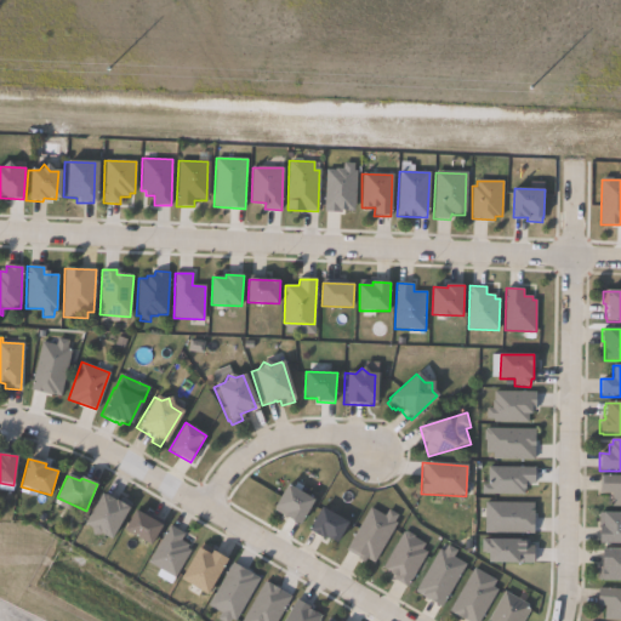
[(620,476),(620,508),(610,508),(610,494),(599,494),(599,476),(620,476)]
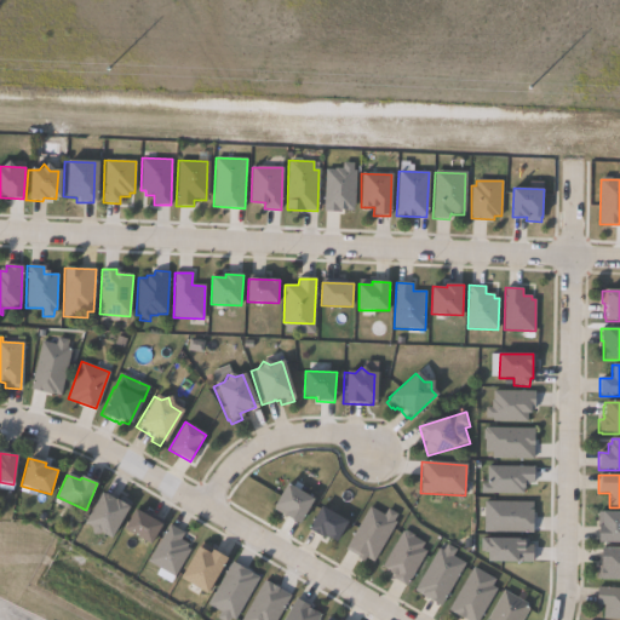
[(314,500),(299,526),(273,510),(287,484),(314,500)]
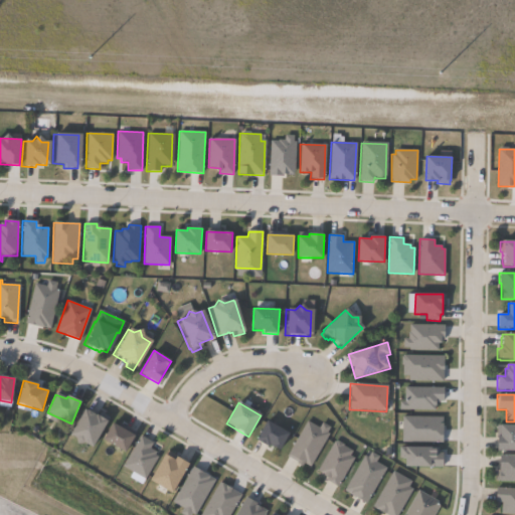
[(108,421),(92,449),(69,435),(84,409),(86,408),(108,421)]
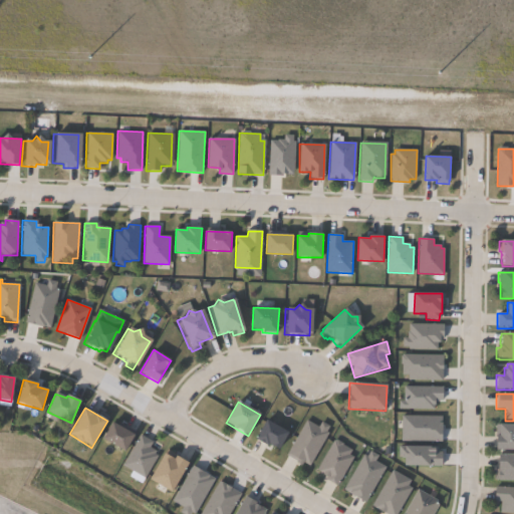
[(289,433),(279,451),(269,445),(268,447),(256,440),(266,421),(267,421),(289,433)]
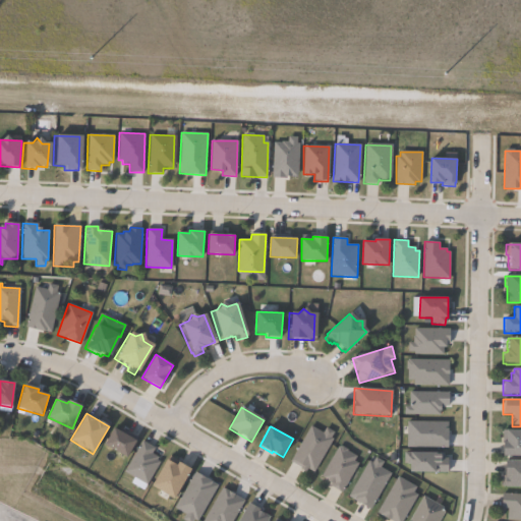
[(310,426),(324,433),(326,428),(333,432),(330,438),(333,440),(313,473),(291,460),(310,426)]
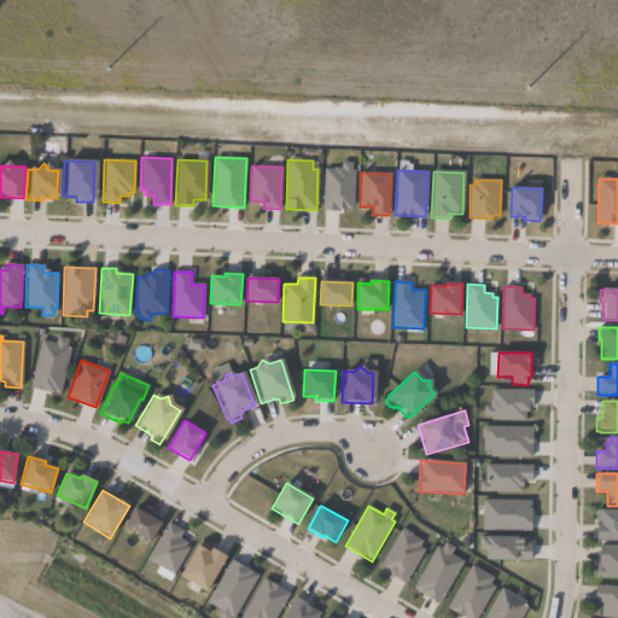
[(158,524),(146,544),(120,529),(132,509),(158,524)]
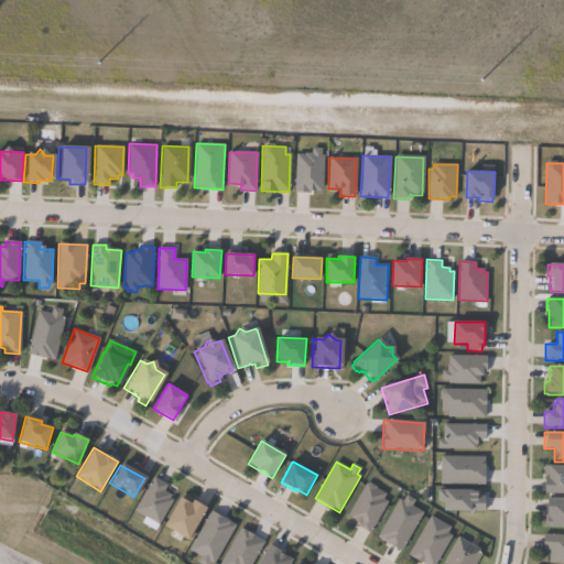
[(563,496),(542,496),(543,479),(546,479),(546,467),(563,467),(563,496)]
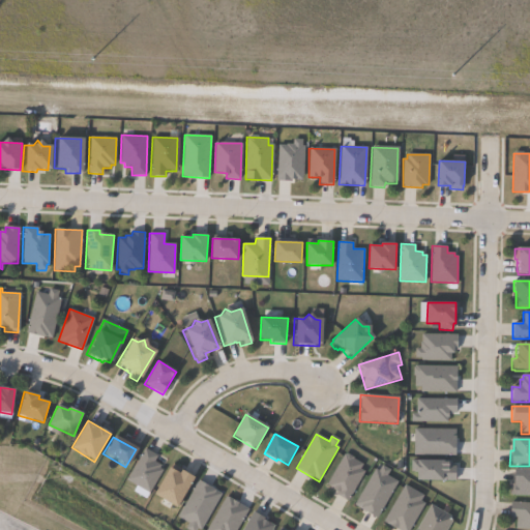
[(163,471),(149,494),(126,480),(144,449),(144,448),(157,457),(154,462),(160,466),(158,469),(163,471)]
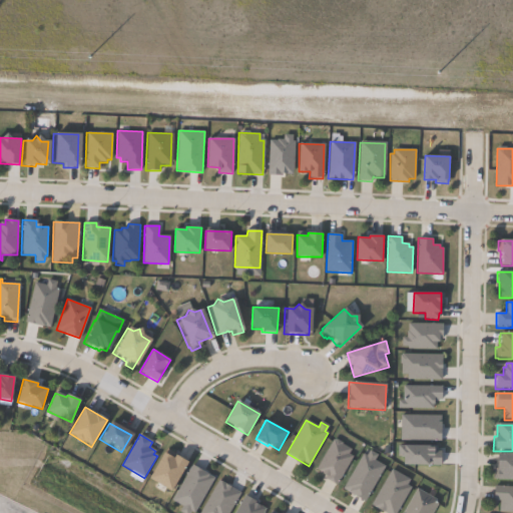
[(353,457),(337,486),(325,479),(327,475),(316,469),(333,439),(351,450),(349,454),(353,457)]
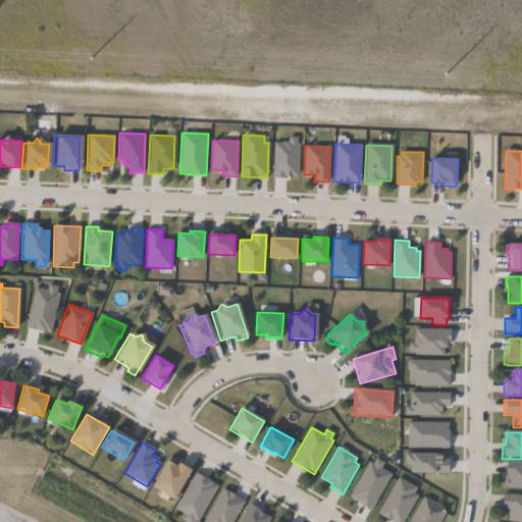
[(384,463),(381,469),(392,474),(372,510),(350,498),(369,462),(373,464),(376,459),(384,463)]
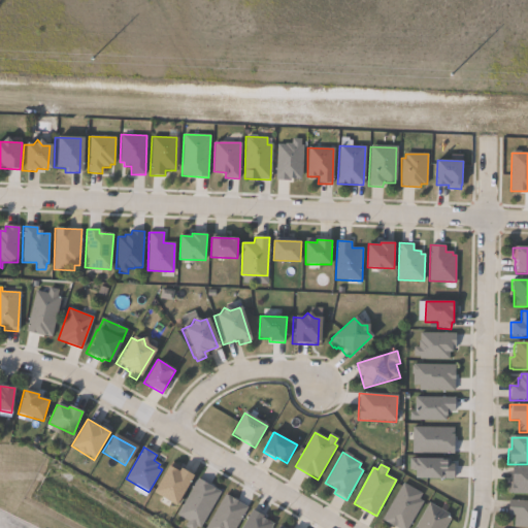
[(169,466),(179,472),(182,469),(194,476),(176,506),(154,493),(169,466)]
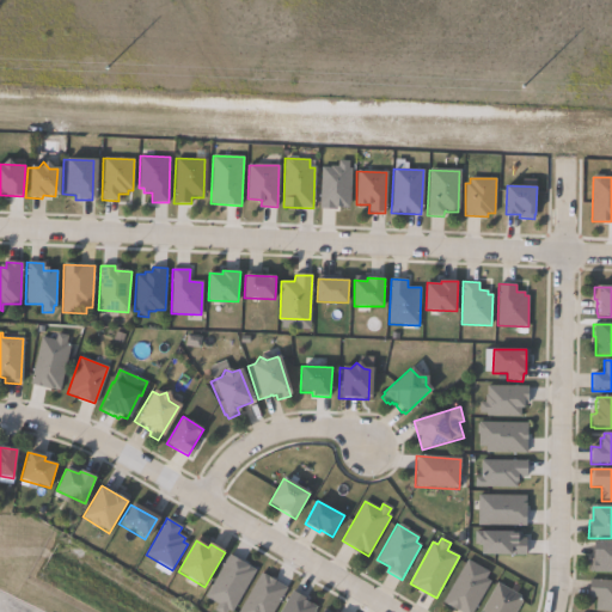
[(611,574),(592,574),(592,543),(611,543),(611,574)]
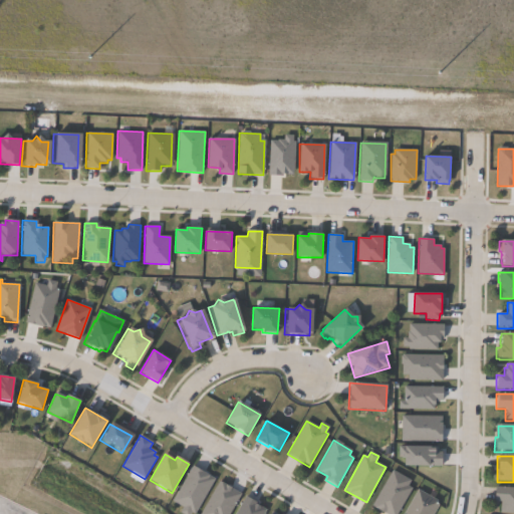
[(215,480),(194,513),(192,513),(191,513),(190,513),(181,513),(180,513),(183,508),(172,502),(193,467),(193,466),(215,480)]
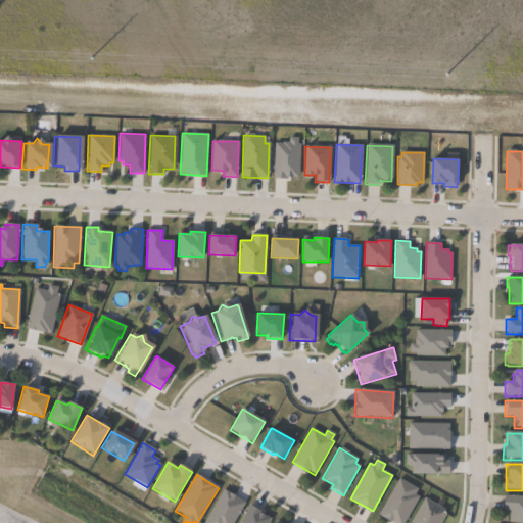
[(419,497),(403,522),(392,522),(379,515),(398,479),(418,490),(415,495),(419,497)]
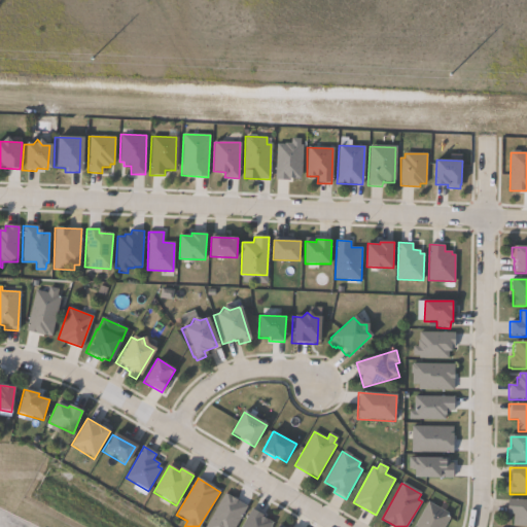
[(247,507),(235,526),(205,526),(224,494),(247,507)]
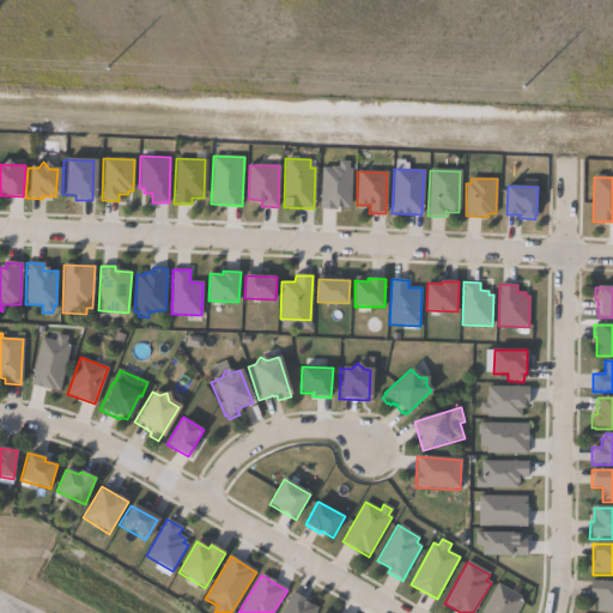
[(612,583),(612,612),(595,612),(596,599),(589,599),(590,582),(612,583)]
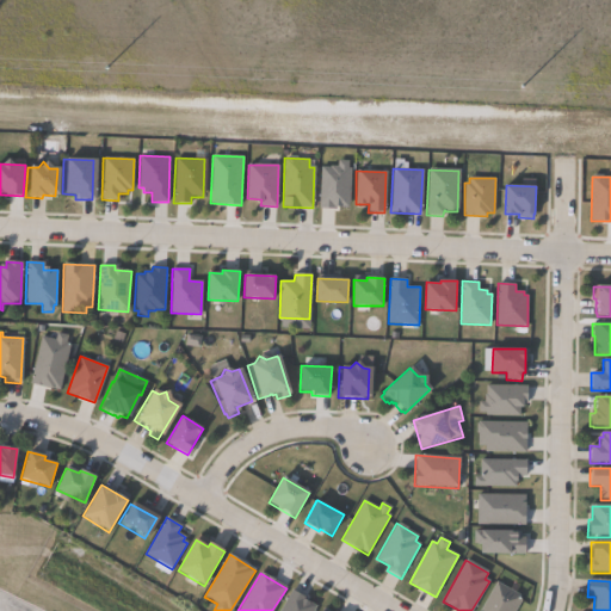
[(523,598),(514,610),(480,610),(497,582),(523,598)]
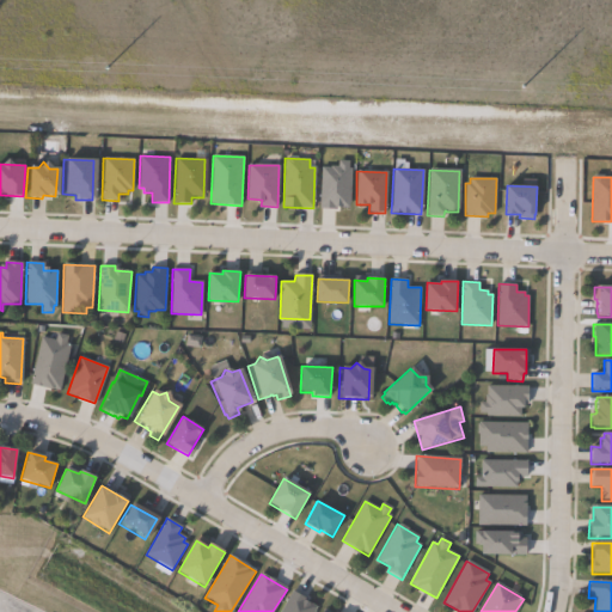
[(318,610),(316,611),(280,611),(292,592),(293,591),(306,599),(304,601),(318,610)]
